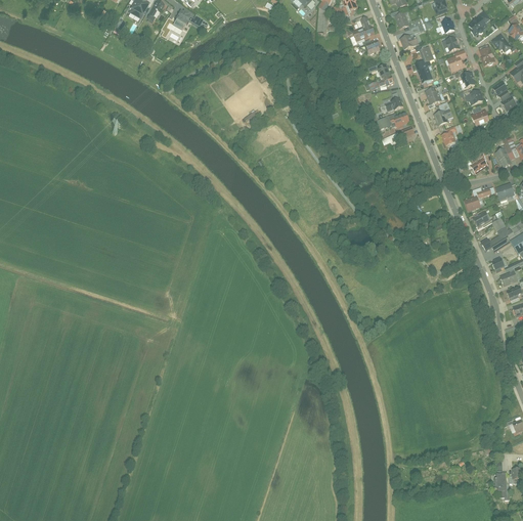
[(142,15),(149,3),(145,1),(145,0),(134,0),(130,8),(142,15)]
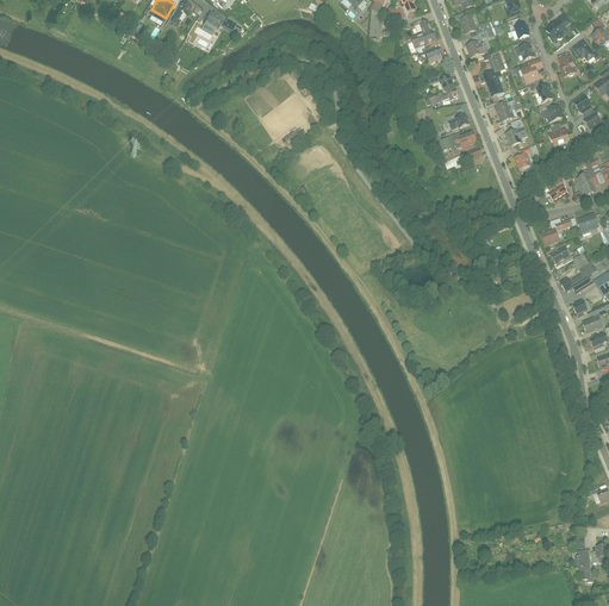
[(191,4),(182,0),(176,10),(185,14),(191,4)]
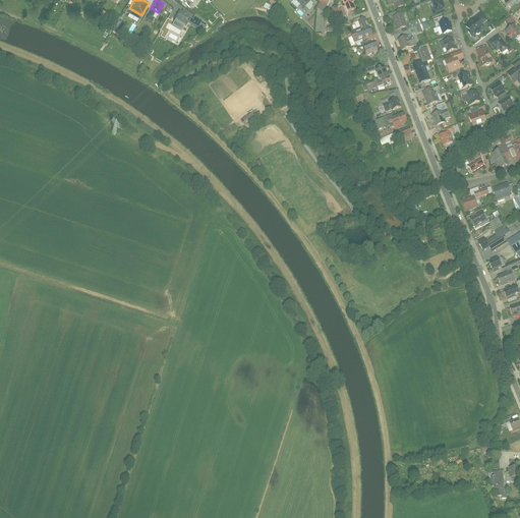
[(326,5),(330,0),(318,0),(319,1),(314,7),(321,11),(325,5),(326,5)]
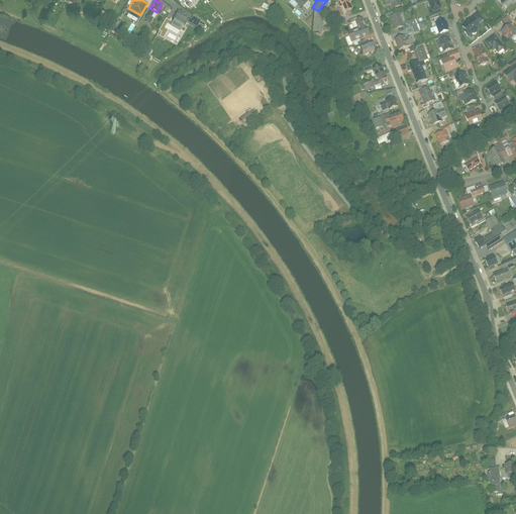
[(337,0),(339,6),(342,5),(345,10),(352,7),(349,0),(337,0)]
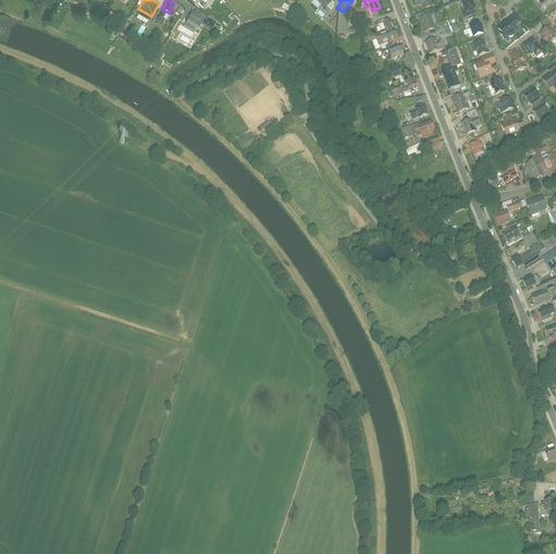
[(461,0),(462,5),(460,7),(464,15),(473,12),(472,10),(478,8),(474,0),(461,0)]
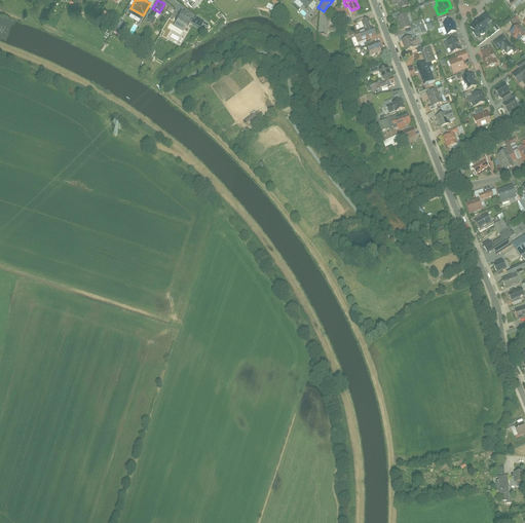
[(161,9),(158,17),(166,21),(171,7),(167,6),(165,11),(161,9)]
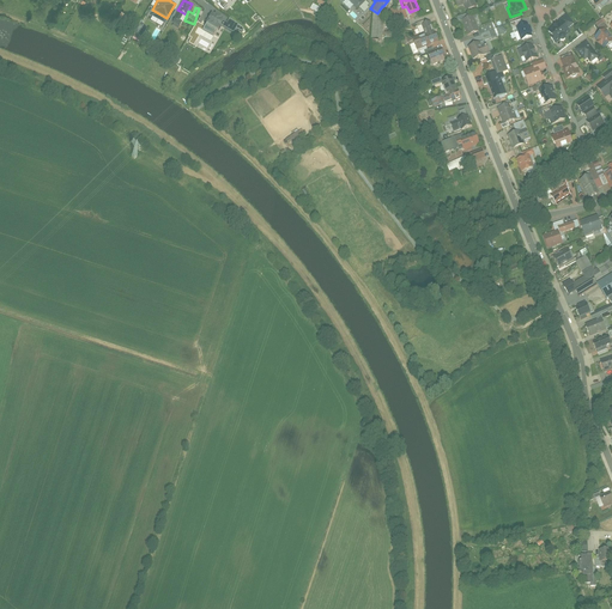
[(213,13),(210,12),(201,26),(208,31),(211,26),(218,30),(224,19),(219,17),(220,14),(214,11),(213,13)]
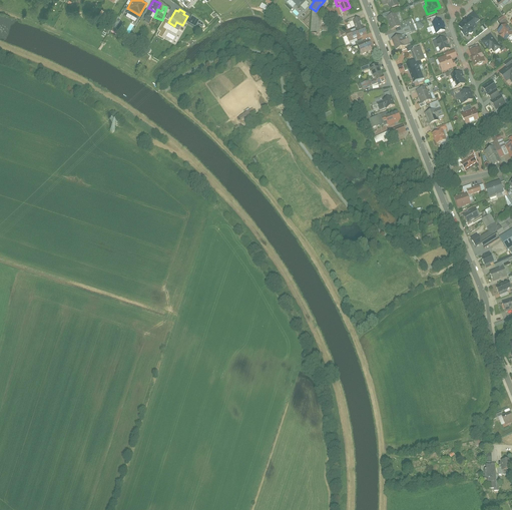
[(396,10),(385,14),(390,27),(401,23),(396,10)]
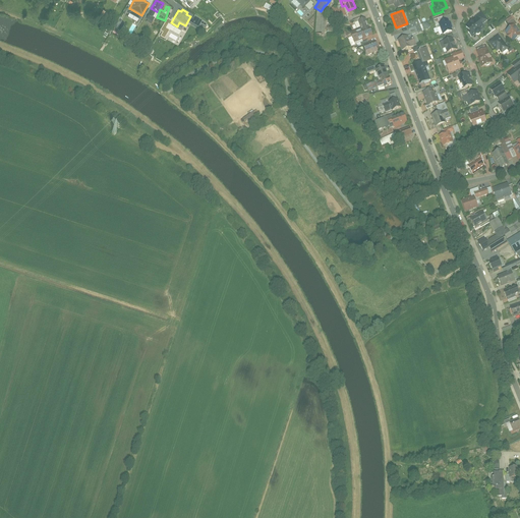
[(476,14),(465,23),(473,35),(484,25),(476,14)]
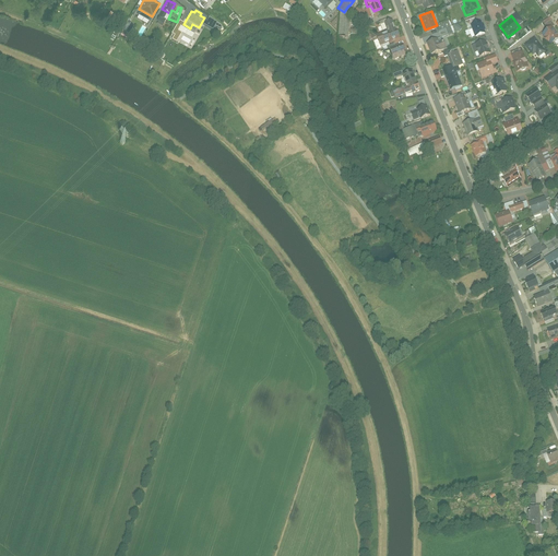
[(376,34),(379,44),(400,36),(392,18),(384,20),(388,30),(376,34)]
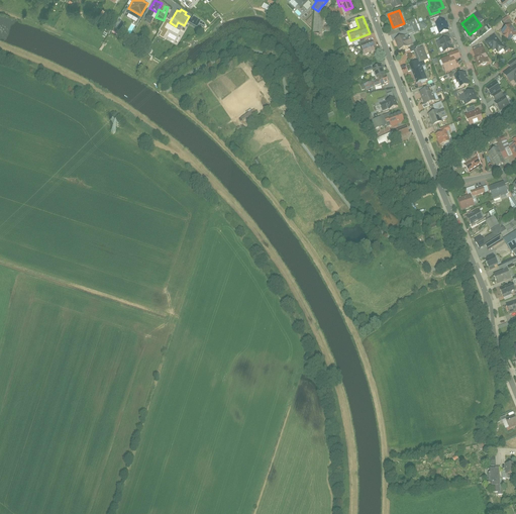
[(444,17),(434,21),(438,32),(448,28),(444,17)]
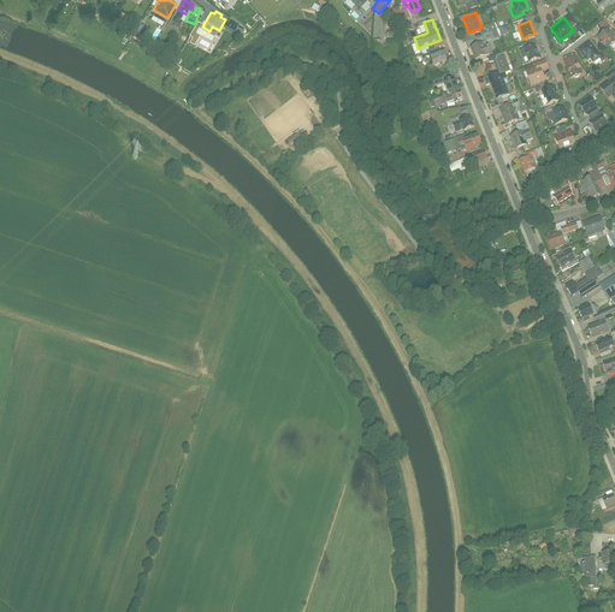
[(614,34),(608,25),(596,35),(607,48),(614,41),(614,34)]
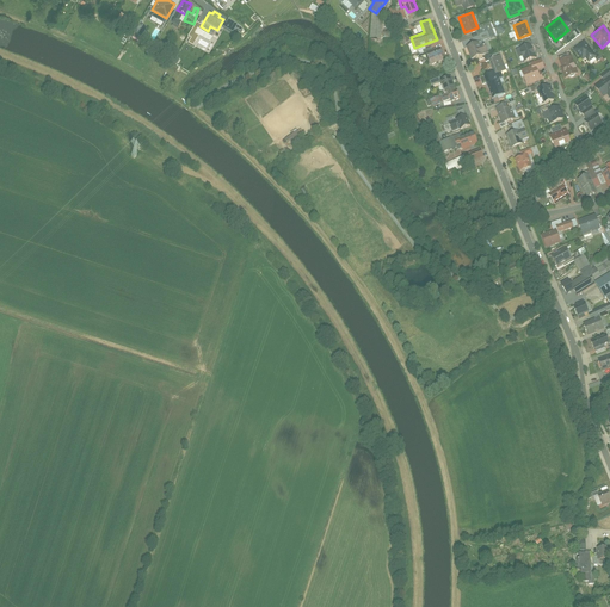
[(584,38),(572,47),(581,59),(585,56),(587,60),(596,54),(584,38)]
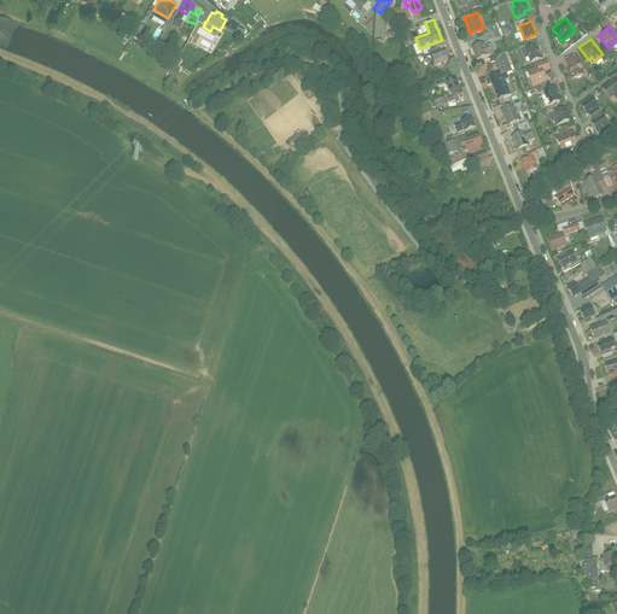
[(471,45),(476,58),(488,53),(487,51),(493,50),(490,42),(484,45),(483,40),(471,45)]
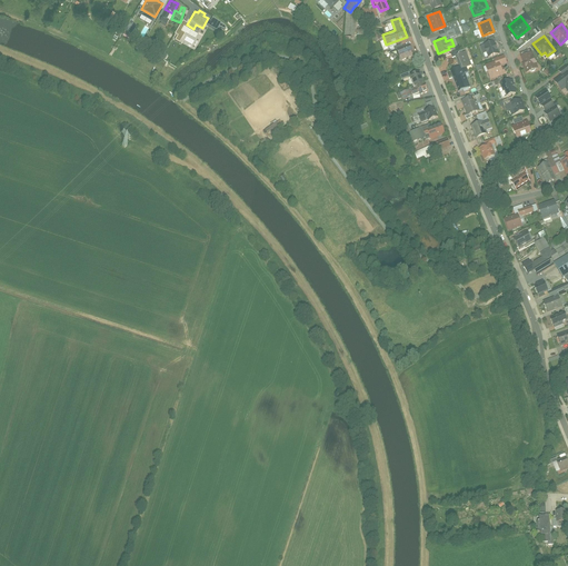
[(495,38),(482,42),(487,56),(499,51),(495,38)]
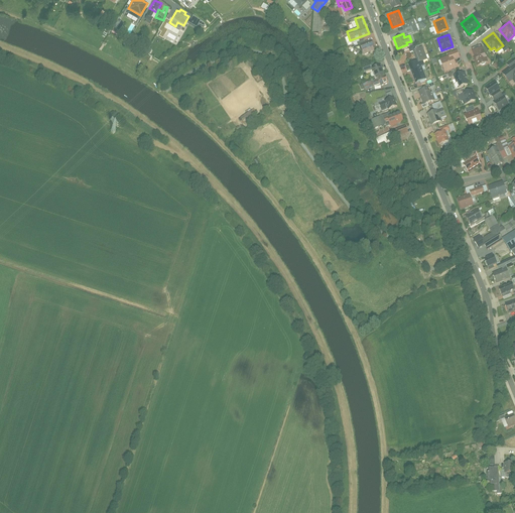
[(370,37),(359,42),(363,53),(375,49),(370,37)]
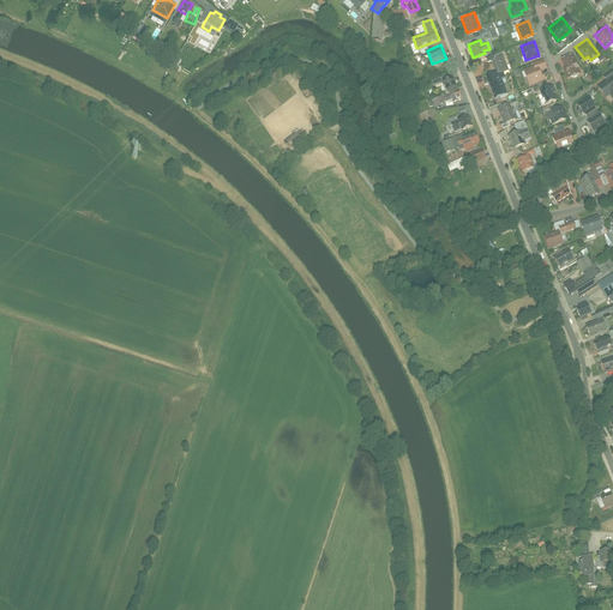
[(503,53),(491,58),(493,65),(496,70),(497,70),(498,72),(509,67),(503,53)]
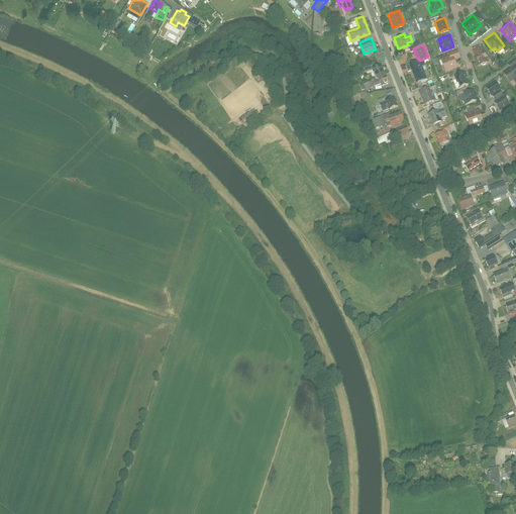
[(484,45),(473,49),(475,55),(474,56),(477,65),(489,61),(484,45)]
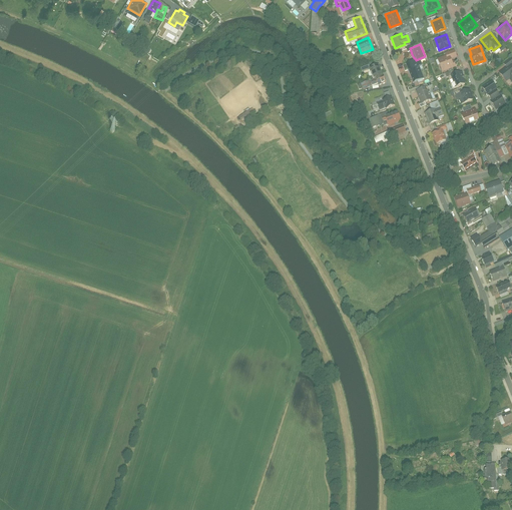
[(437,56),(442,70),(456,64),(455,61),(453,62),(451,57),(457,55),(454,47),(444,51),(445,53),(444,54),(437,56)]
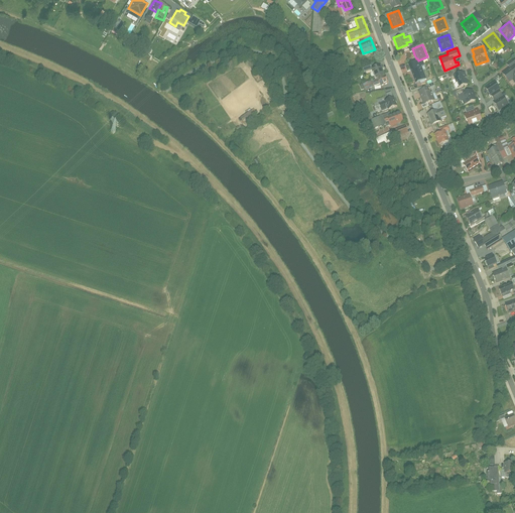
[(410,69),(414,81),(424,77),(418,60),(417,58),(416,58),(404,63),(407,70),(410,69)]
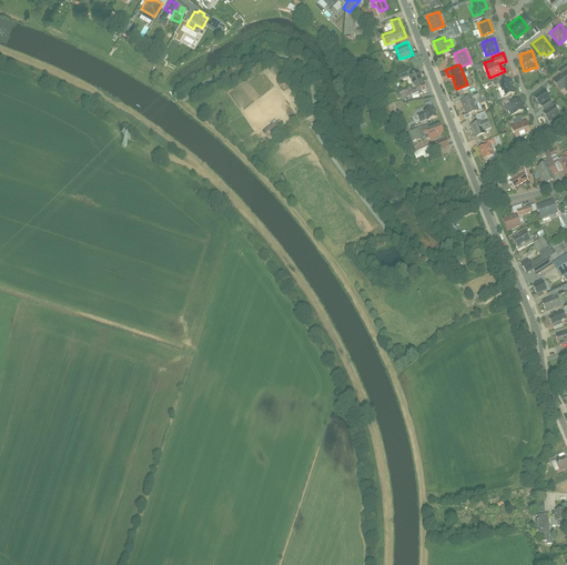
[(566,70),(565,68),(552,78),(558,88),(563,84),(566,90),(566,70)]
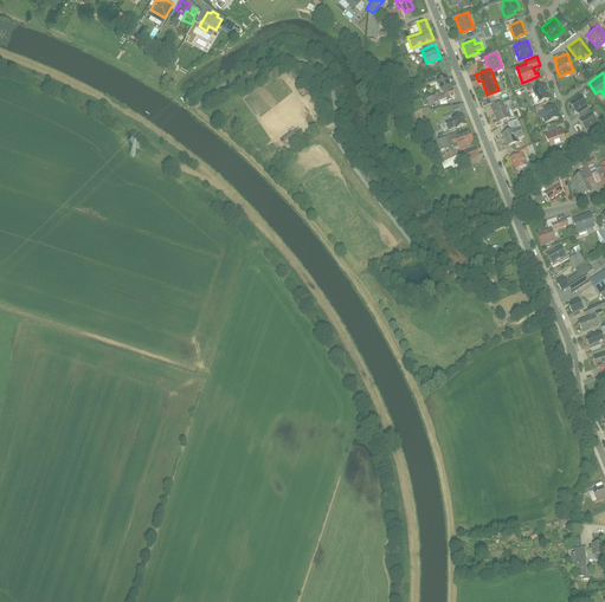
[(456,95),(448,73),(437,77),(445,98),(456,95)]
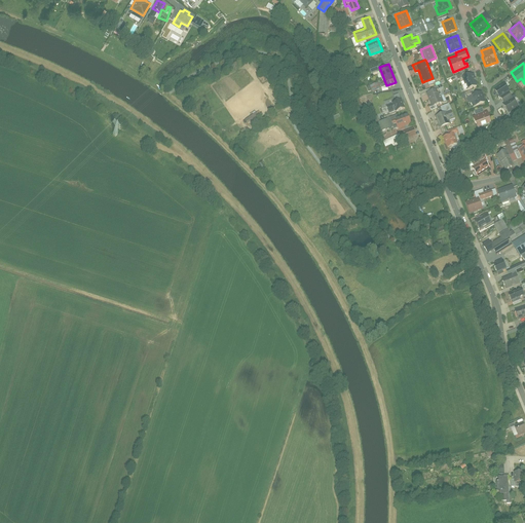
[(473,70),(461,75),(466,87),(478,83),(473,70)]
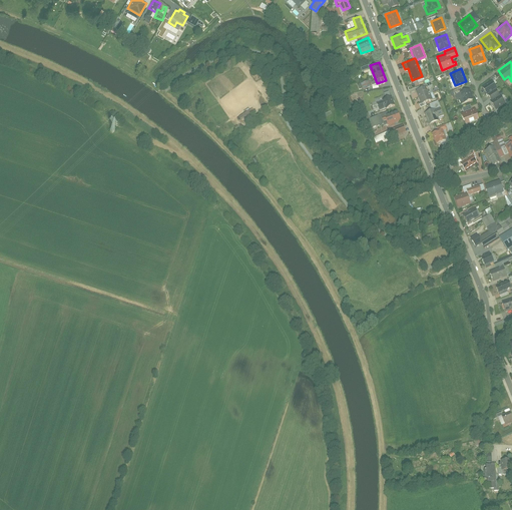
[(492,78),(481,85),(487,93),(497,86),(492,78)]
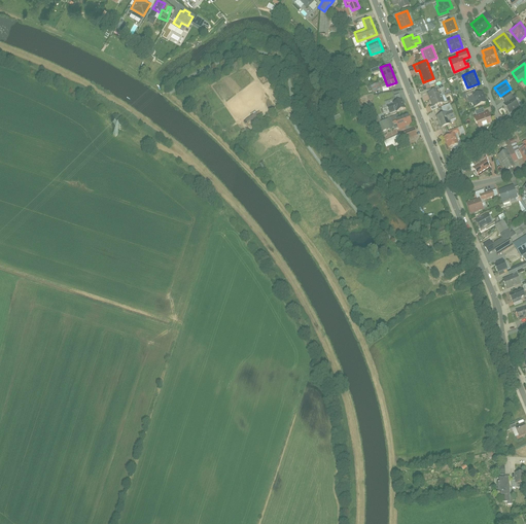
[(427,91),(432,105),(444,101),(439,86),(427,91)]
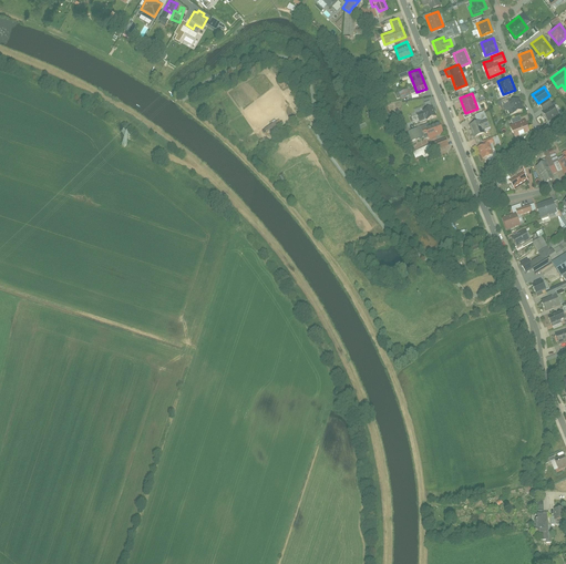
[(518,95),(507,100),(512,112),(523,108),(518,95)]
